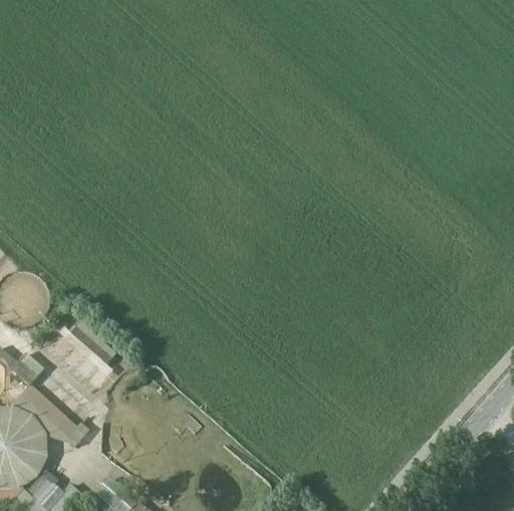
[(58,331),(107,375),(111,370),(105,364),(116,352),(80,319),(70,331),(63,325),(58,331)]
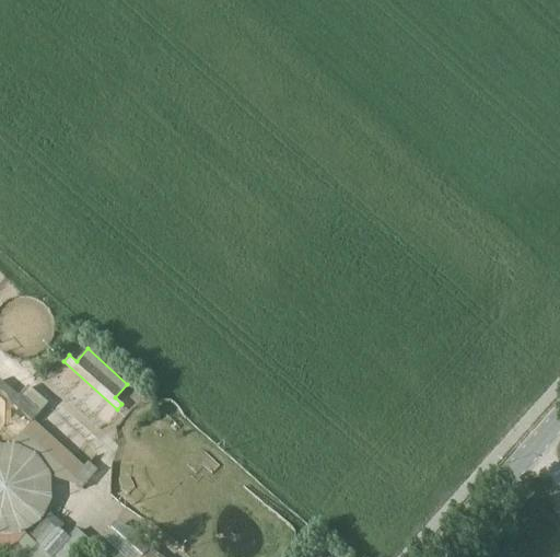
[(0,392),(32,419),(47,401),(27,383),(19,394),(0,378),(0,392)]
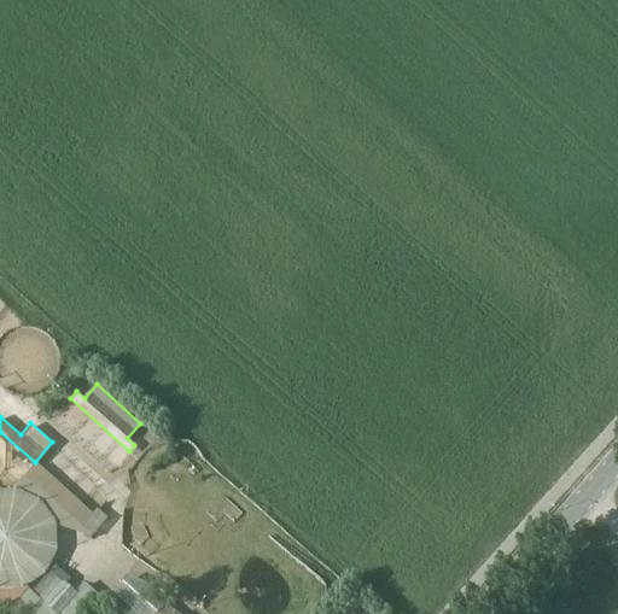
[(92,532),(108,515),(98,507),(93,512),(36,461),(25,473),(92,532)]
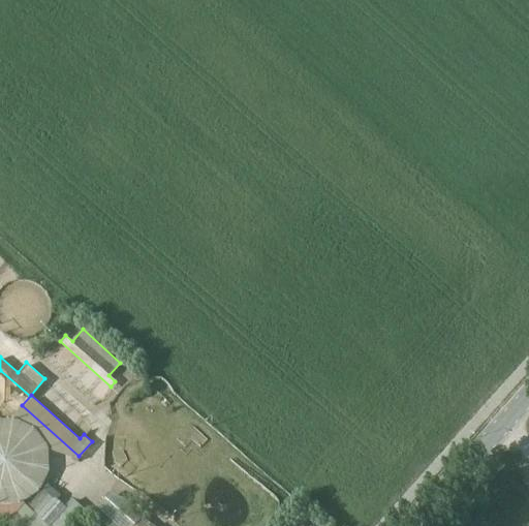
[(0,516),(8,522),(24,503),(23,502),(38,491),(49,469),(48,446),(33,428),(12,418),(0,419),(0,516)]
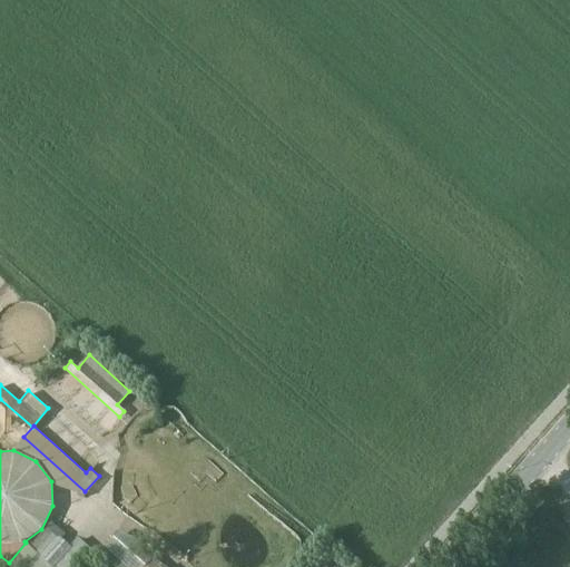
[(33,566),(78,566),(94,549),(78,535),(69,545),(61,538),(66,534),(50,519),(28,545),(26,544),(18,553),(33,566)]
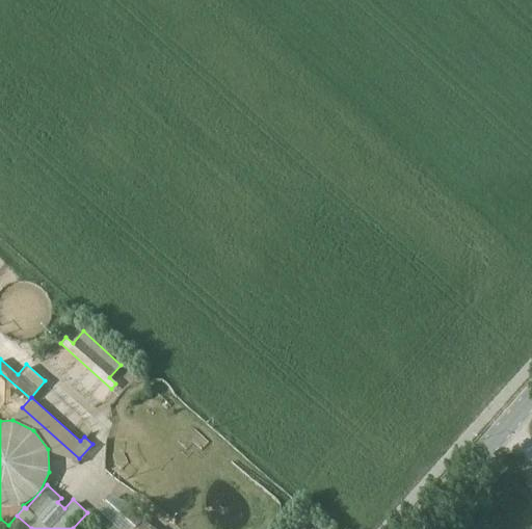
[(103,524),(107,528),(131,528),(143,517),(122,498),(109,494),(98,509),(108,519),(103,524)]
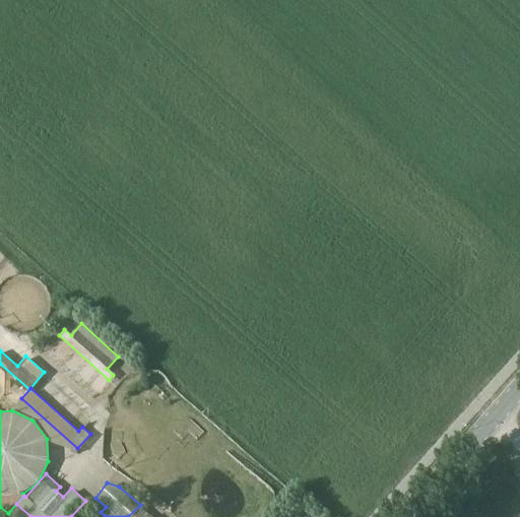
[(129,516),(153,516),(140,505),(129,516)]
